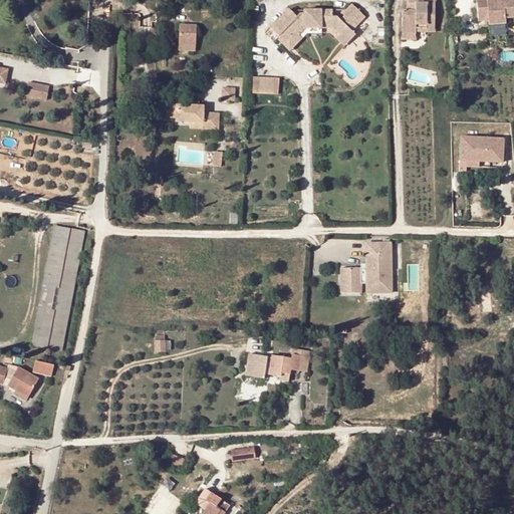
[(435,0),(407,0),(408,4),(411,4),(411,11),(407,11),(402,11),(402,33),(416,33),(416,31),(416,29),(426,29),(426,32),(435,32),(435,0)]
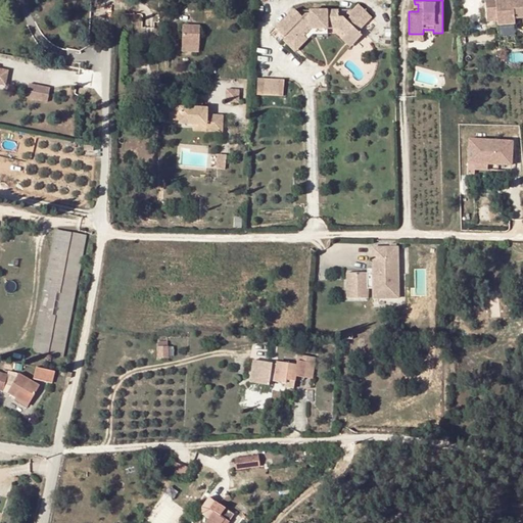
[(522,0),(496,0),(484,1),(486,19),(496,18),(497,26),(515,24),(514,18),(522,17),(522,0)]
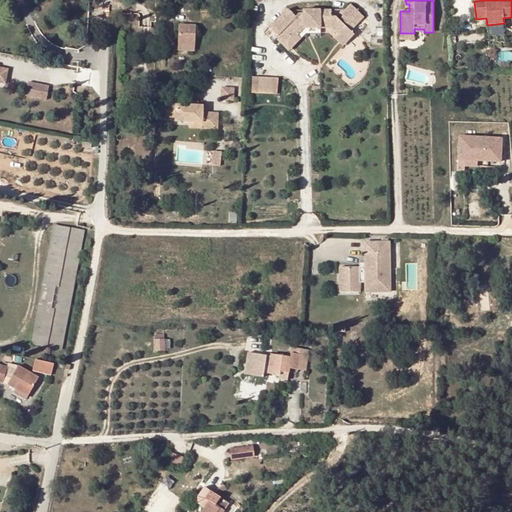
[(303,14),(298,14),(295,17),(287,10),(269,28),(277,36),(279,34),(281,36),(277,40),(288,51),(301,39),(297,35),(304,29),(320,28),(331,28),(338,35),(338,36),(347,27),(348,29),(353,25),(354,26),(364,17),(350,4),(341,14),(343,16),(339,20),(335,17),(331,17),(331,10),(303,11),(303,14)]
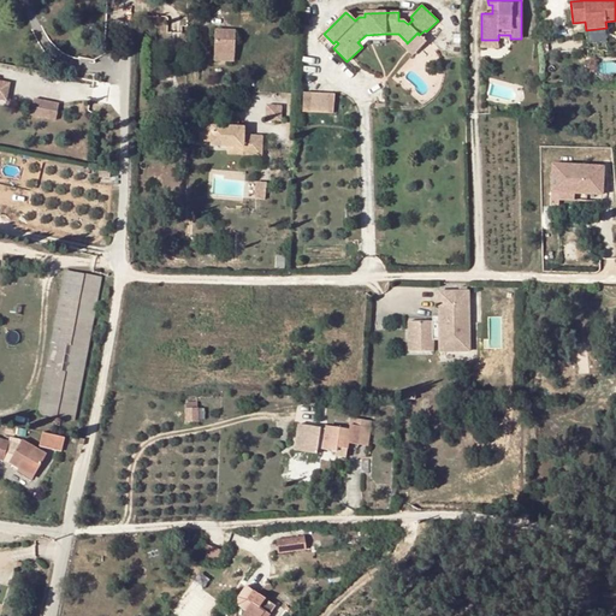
[(235,31),(215,31),(214,54),(235,54),(235,31)]
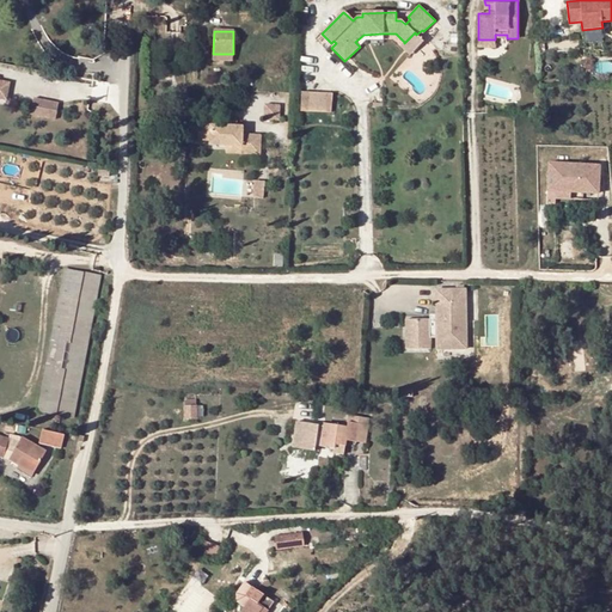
[(416,35),(415,32),(404,43),(404,42),(399,47),(410,56),(423,42),(416,35)]
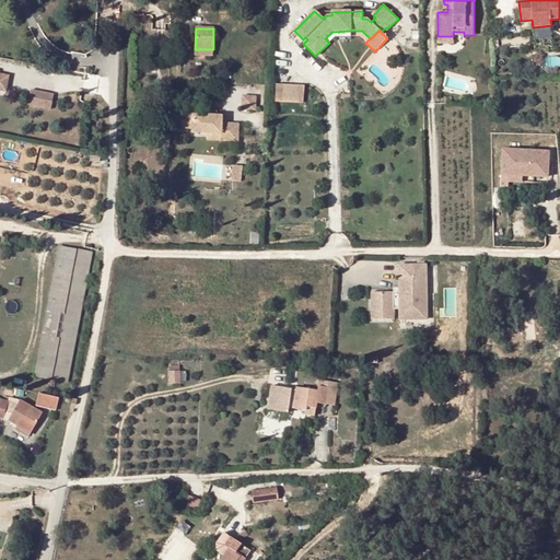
[(350,31),(333,32),(325,38),(329,43),(335,36),(350,36),(350,31)]
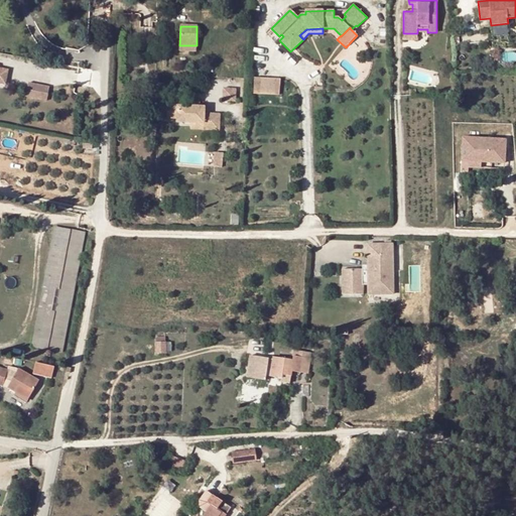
[(0,83),(5,85),(8,70),(0,68),(0,83)]
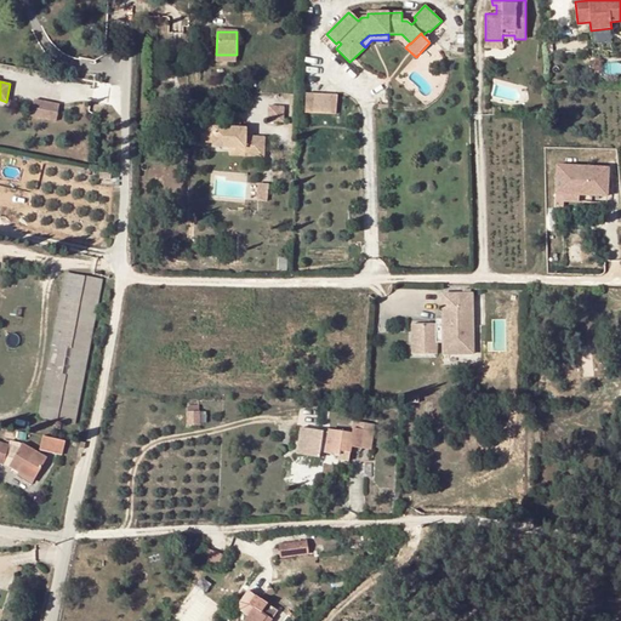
[(340,113),(340,93),(308,93),(308,113),(340,113)]
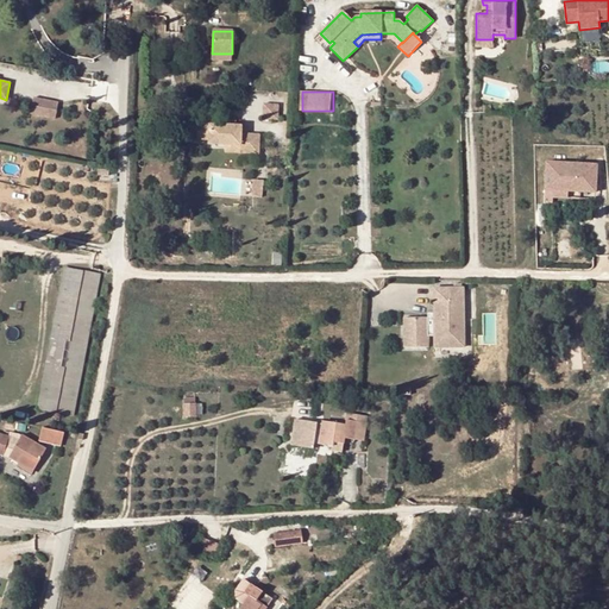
[(36,115),(58,118),(61,100),(37,98),(36,115)]
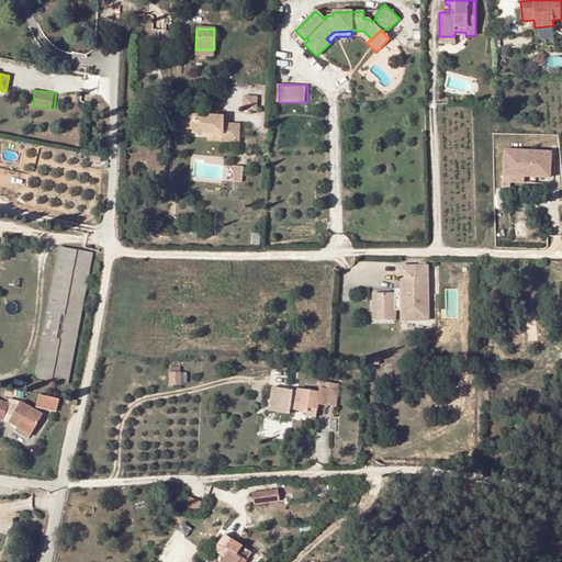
[(243,97),(243,110),(256,111),(257,97),(243,97)]
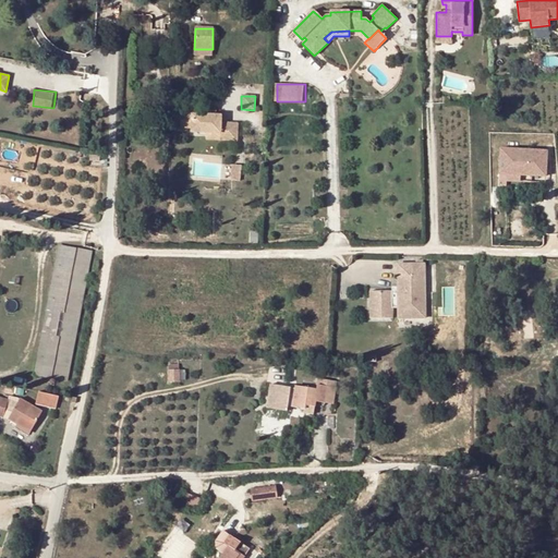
[(206,116),(176,114),(174,128),(191,129),(191,132),(206,133),(219,133),(219,141),(237,141),(238,123),(220,123),(220,116),(216,116),(206,116)]
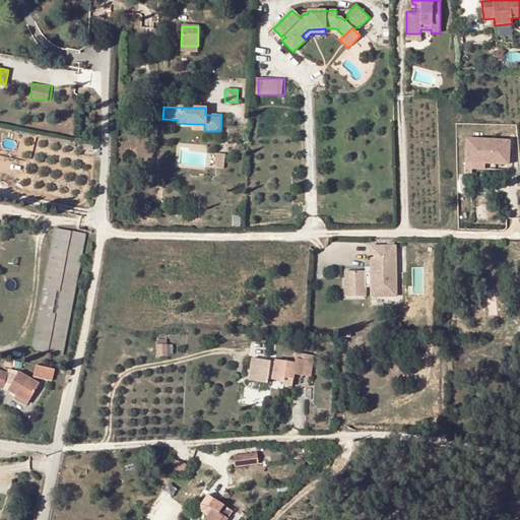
[(148,126),(146,126),(146,136),(156,136),(157,126),(148,126)]
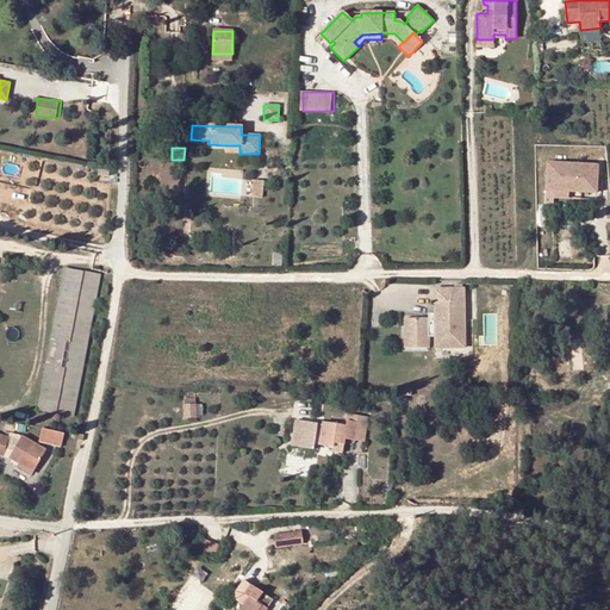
[(597,166),(547,162),(546,182),(553,182),(553,191),(568,192),(580,192),(580,187),(596,188),(597,166)]
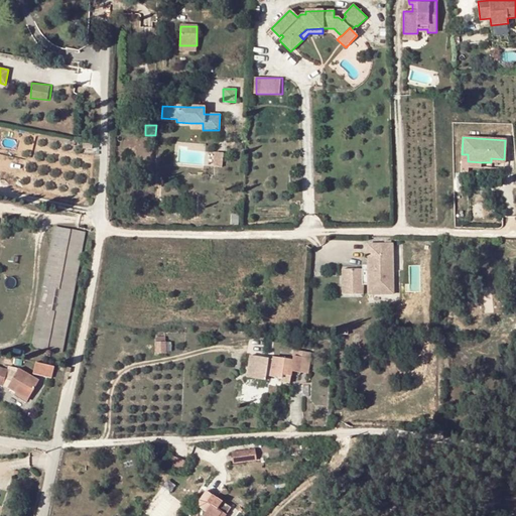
[(223,153),(215,152),(214,166),(222,167),(223,153)]
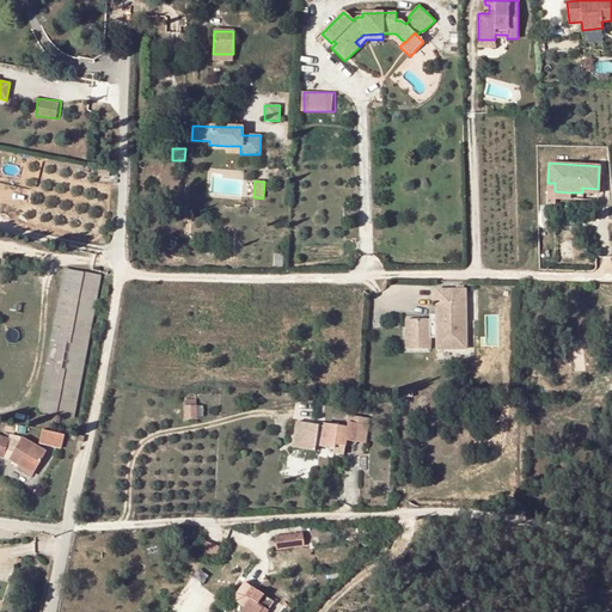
[(65,270),(37,411),(73,418),(101,276),(65,270)]
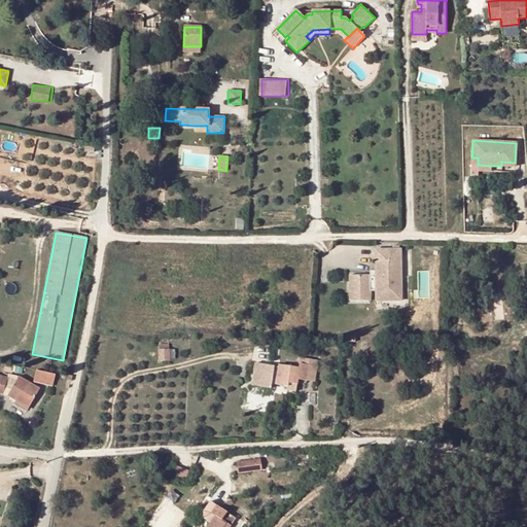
[(401,300),(400,249),(375,249),(375,271),(375,277),(370,277),(370,275),(349,275),(350,301),(371,301),(371,293),(376,293),(376,301),(401,300)]
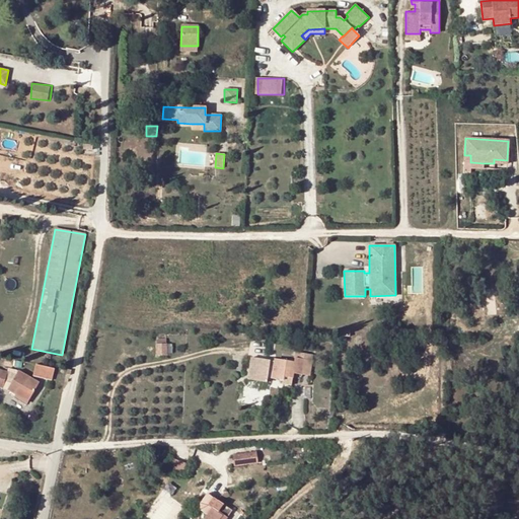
[(294,362),(275,360),(275,362),(251,358),(248,379),(267,382),(268,378),(283,380),(284,376),(292,377),(293,373),(309,376),(312,355),(296,352),(294,362)]
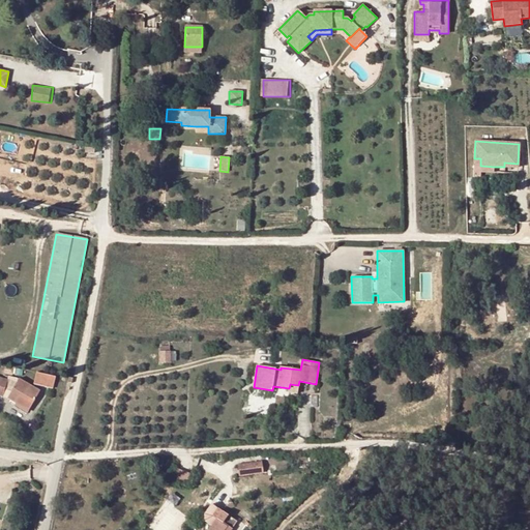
[(36,372),(34,384),(53,388),(56,377),(36,372)]
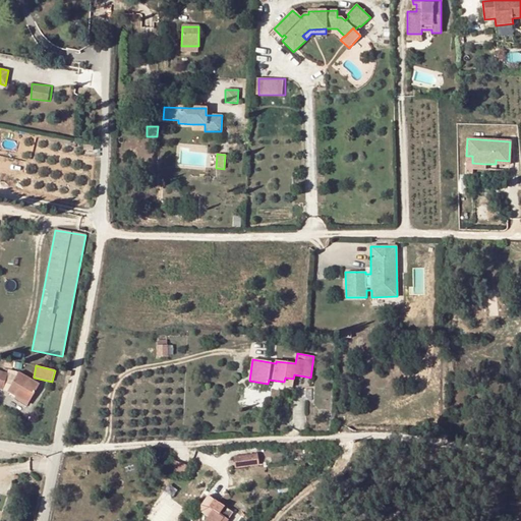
[(40,385),(18,372),(7,391),(29,404),(40,385)]
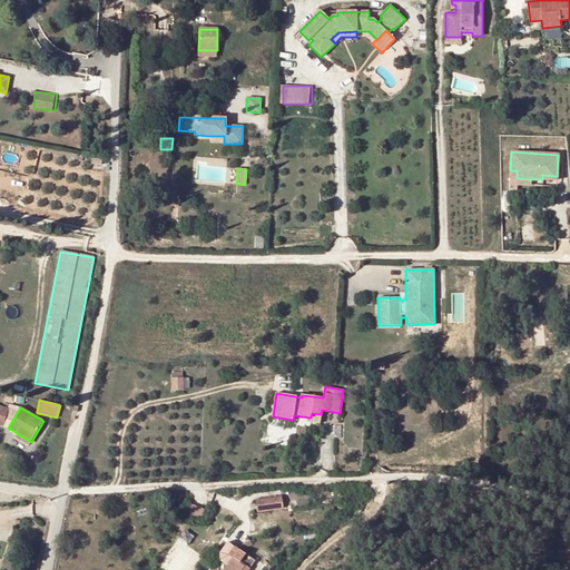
[(321,414),(312,413),(311,418),(311,421),(320,423),(321,414)]
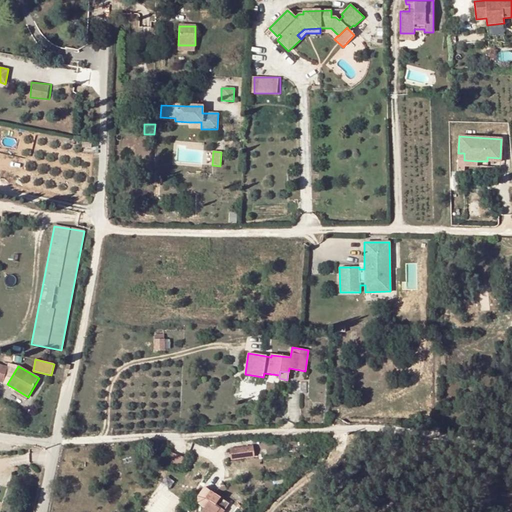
[(155,450),(162,454),(166,446),(168,443),(163,441),(161,444),(159,443),(155,450)]
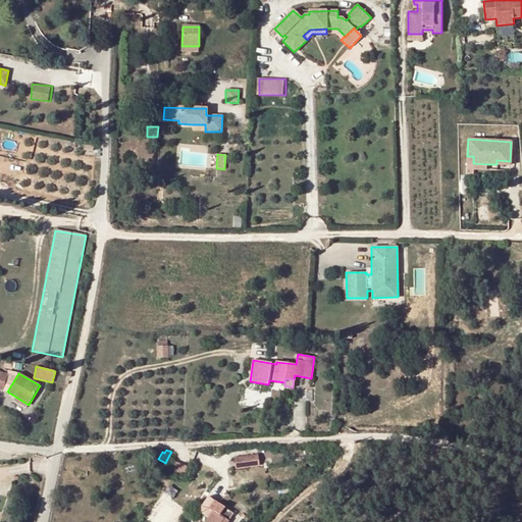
[(237,456),(238,468),(262,466),(262,454),(237,456)]
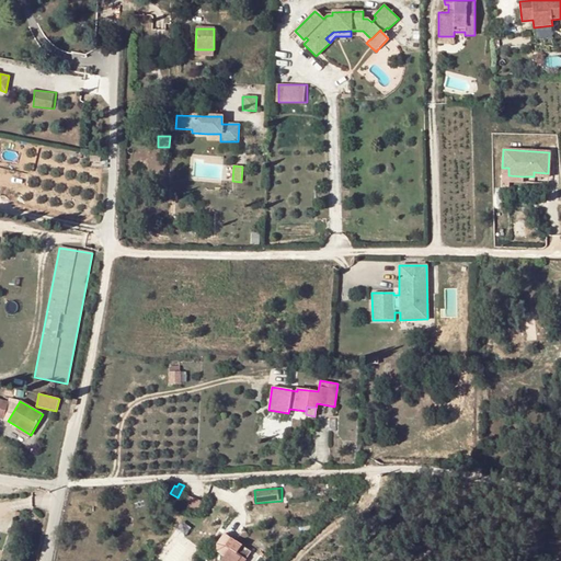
[(178,497),(170,493),(165,502),(173,506),(178,497)]
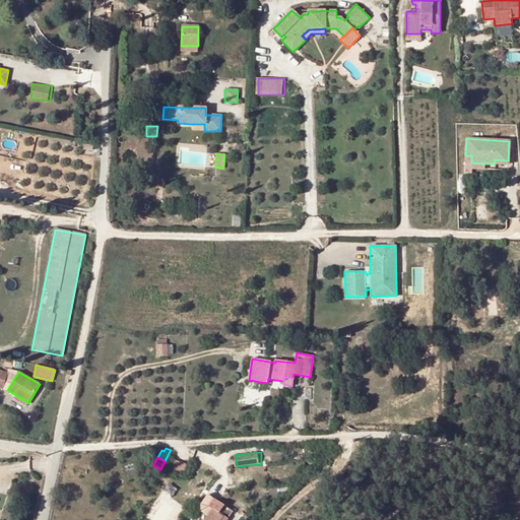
[(219,513),(223,506),(207,495),(200,505),(198,519),(226,519),(228,519),(219,513)]
